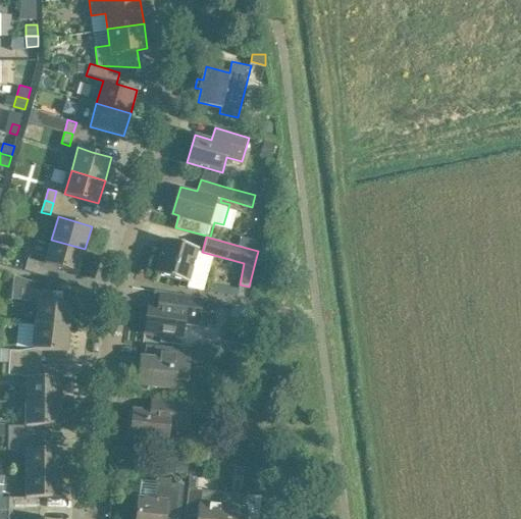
[(155,272),(189,281),(199,248),(165,239),(155,272)]
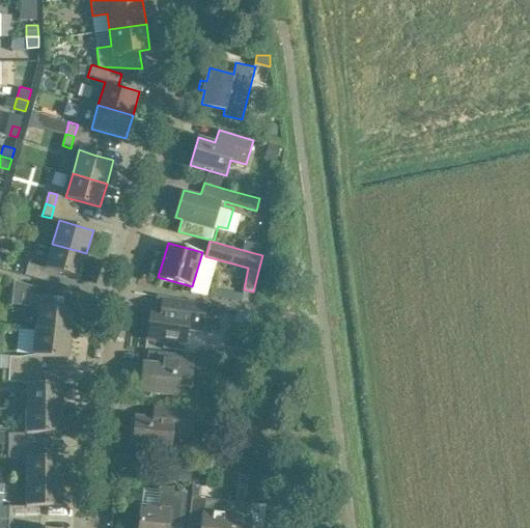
[(86,253),(52,244),(46,267),(80,277),(86,253)]
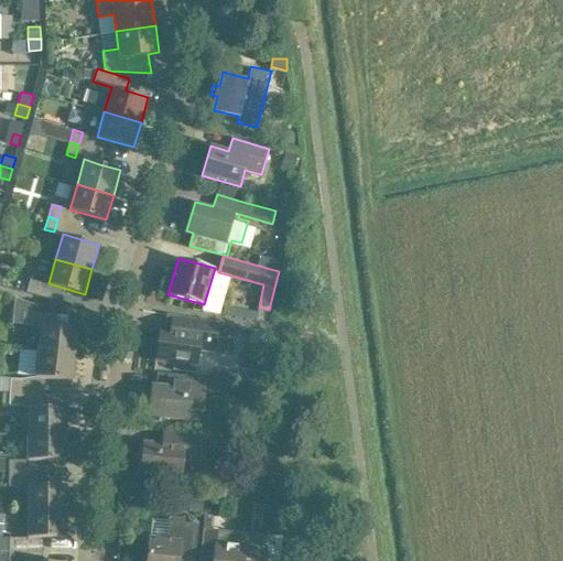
[(26,291),(36,293),(40,281),(31,278),(26,291)]
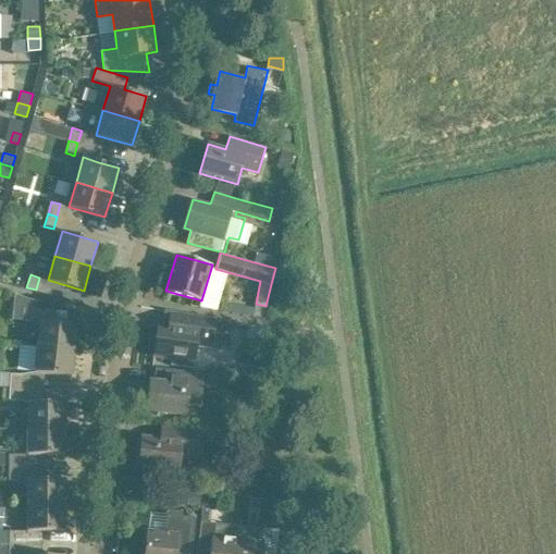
[(22,319),(32,320),(33,307),(23,306),(22,319)]
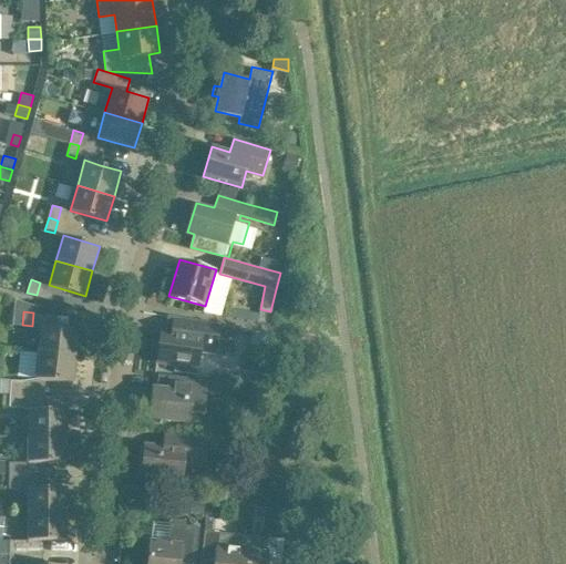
[(162,330),(157,361),(176,365),(175,370),(197,373),(201,351),(215,354),(219,325),(193,320),(174,318),(172,331),(162,330)]
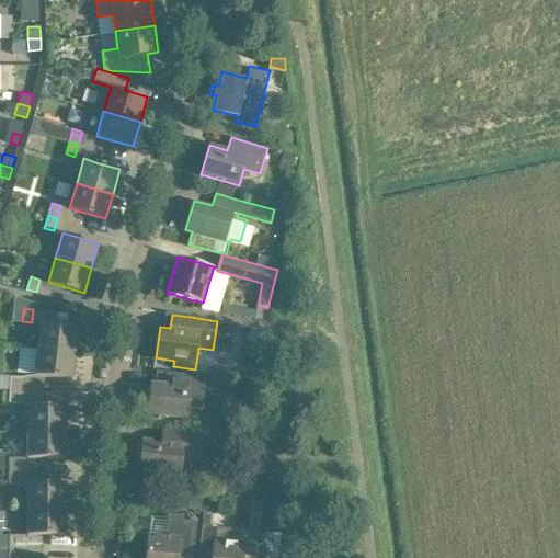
[(41,322),(37,349),(75,353),(78,327),(56,325),(41,322)]
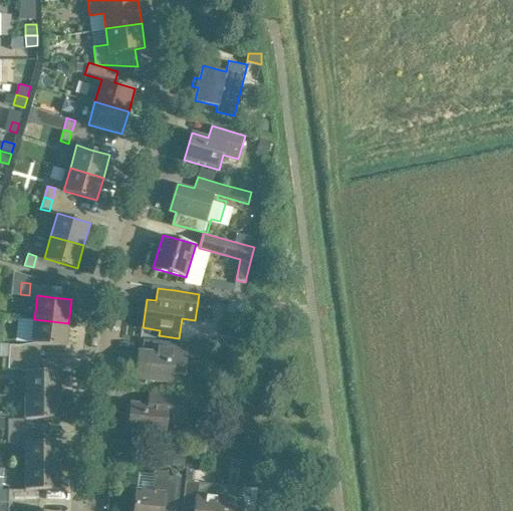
[(68,323),(34,319),(32,342),(66,346),(68,323)]
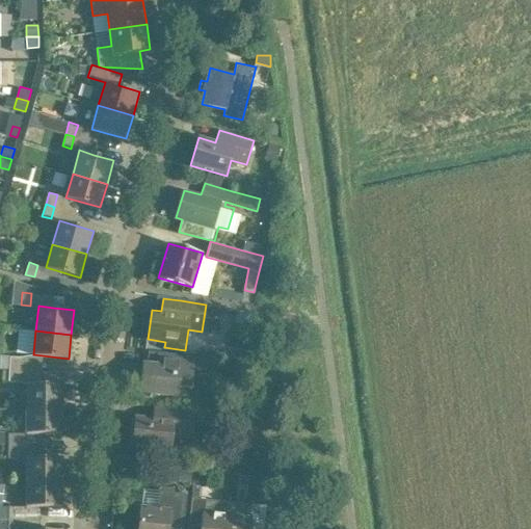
[(141,392),(162,394),(178,395),(180,385),(191,386),(194,366),(206,368),(207,356),(179,354),(158,351),(156,364),(144,363),(141,392)]
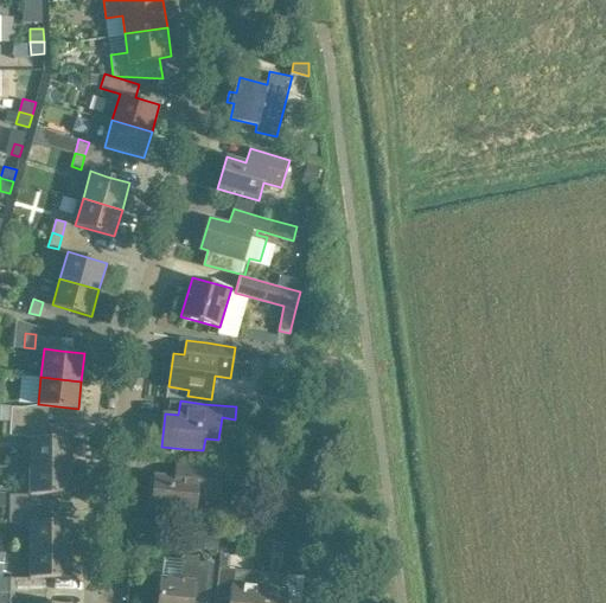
[(12,405),(11,419),(21,421),(23,406),(12,405)]
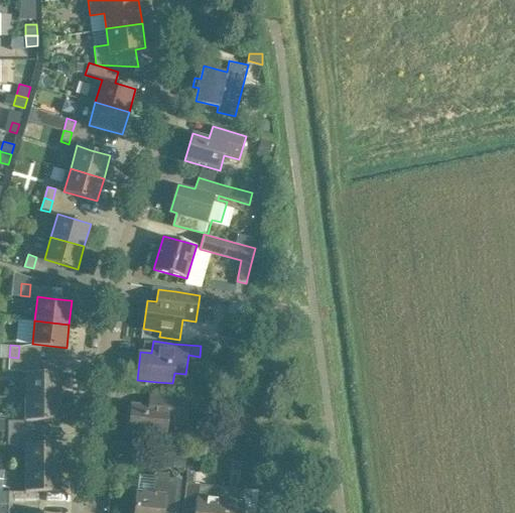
[(18,358),(9,357),(8,369),(17,370),(18,358)]
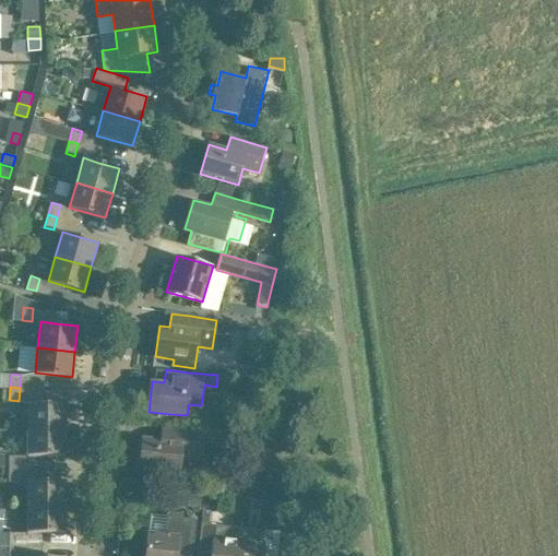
[(28,403),(27,429),(66,429),(66,404),(44,404),(28,403)]
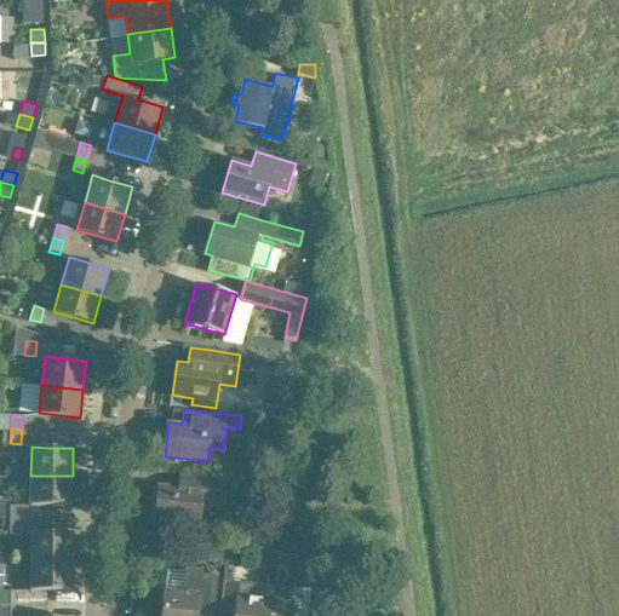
[(227,478),(190,475),(181,473),(179,488),(159,485),(155,519),(199,524),(200,505),(224,507),(227,478)]
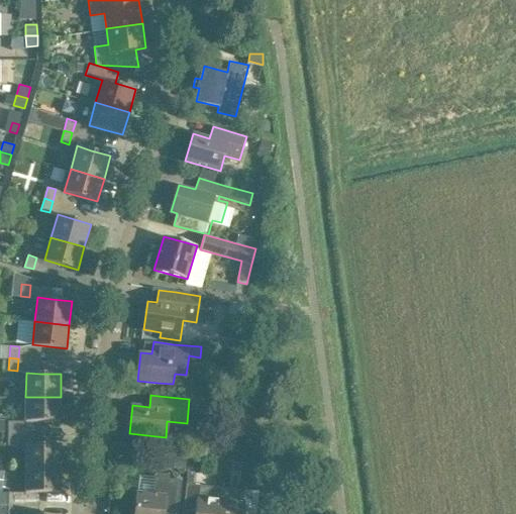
[(61,397),(25,397),(25,421),(40,421),(61,421),(61,397)]
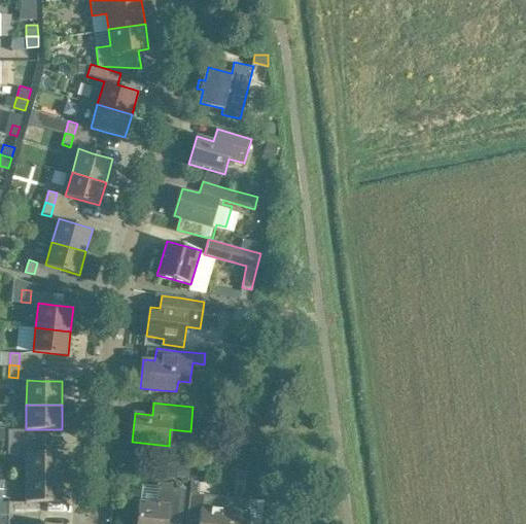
[(8,428),(8,441),(18,441),(18,428),(8,428)]
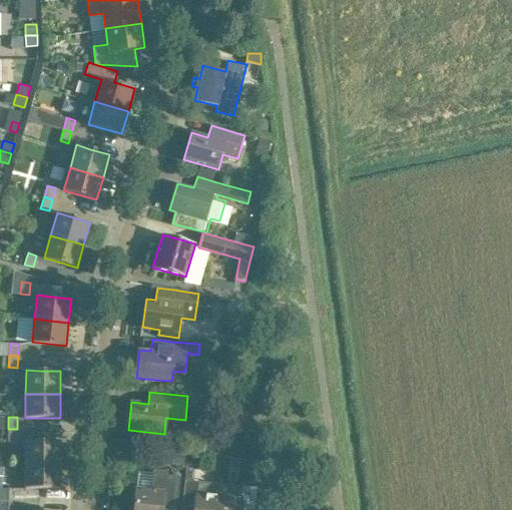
[(17,429),(8,429),(8,441),(17,441),(17,429)]
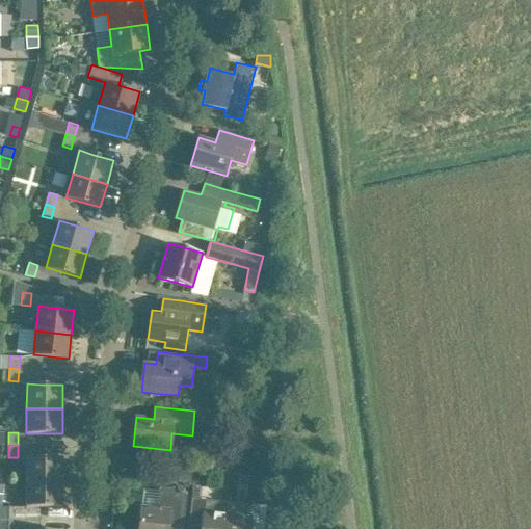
[(26,457),(26,482),(62,482),(62,457),(42,457),(26,457)]
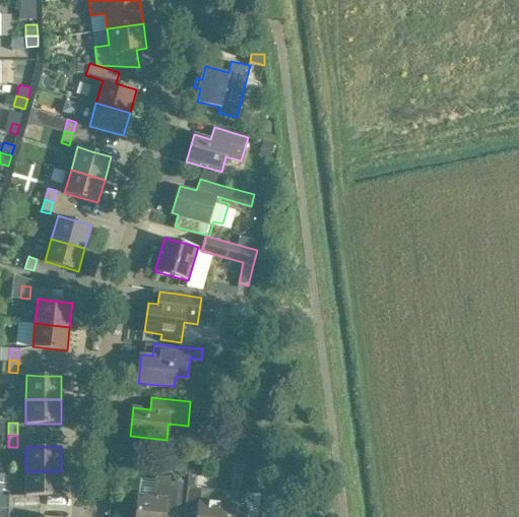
[(61,471),(25,471),(25,495),(41,495),(61,495),(61,471)]
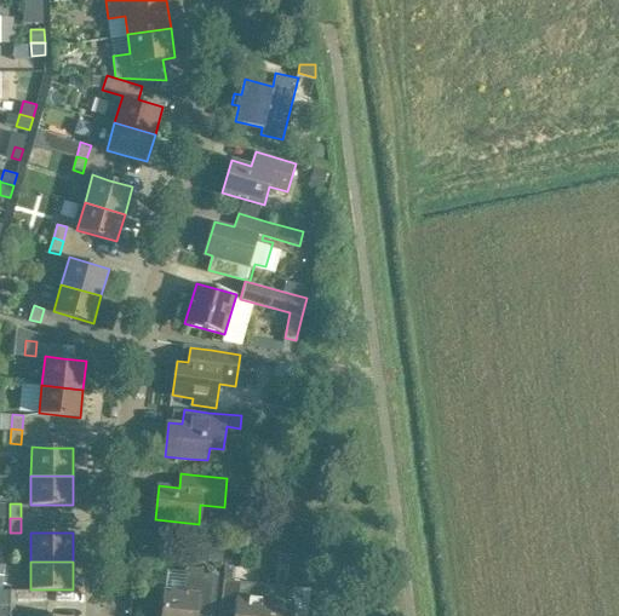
[(218,574),(211,573),(187,570),(184,592),(165,589),(161,615),(195,615),(198,606),(215,608),(218,574)]
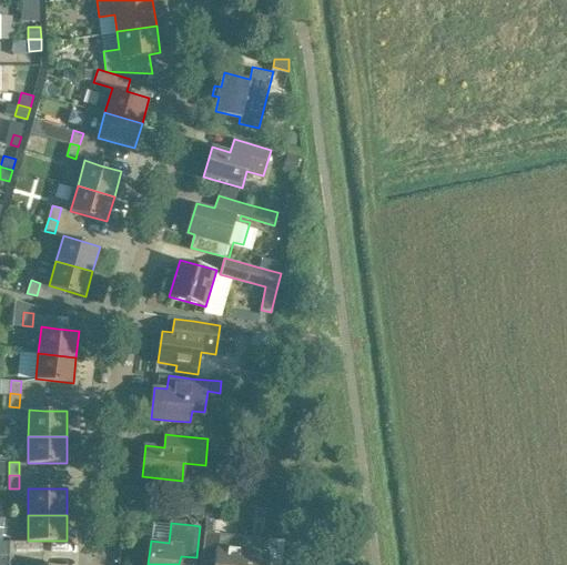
[(214,564),(241,564),(245,535),(220,532),(205,531),(203,552),(215,553),(214,564)]
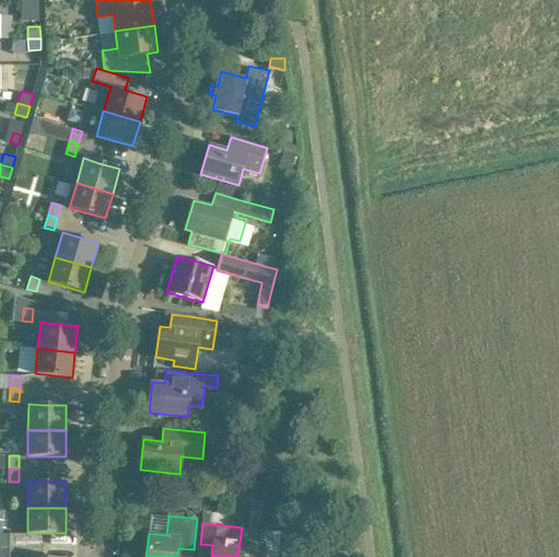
[(242,528),(237,556),(264,556),(265,552),(278,553),(280,532),(242,528)]
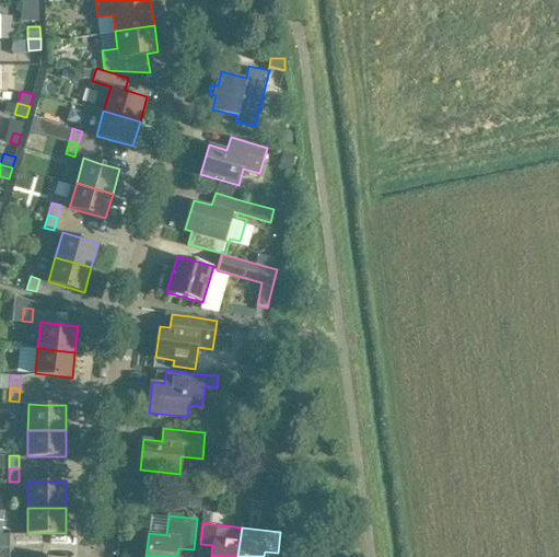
[(9,532),(9,545),(19,546),(19,532),(9,532)]
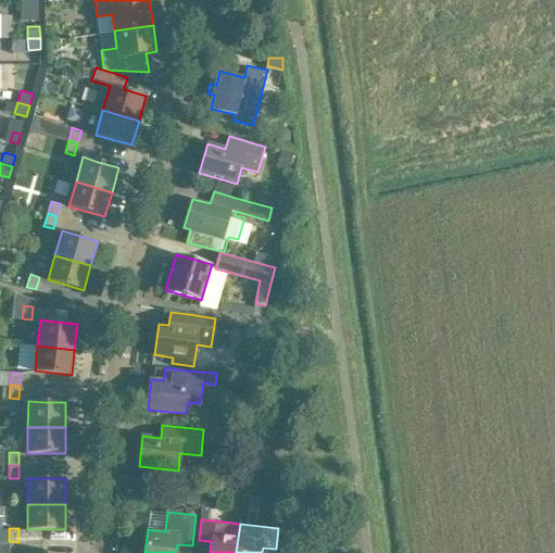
[(17,552),(19,542),(9,541),(9,544),(8,552),(17,552)]
